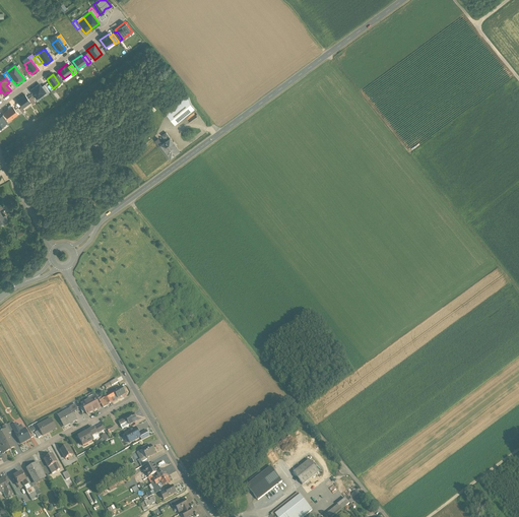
[(37,100),(45,93),(41,87),(39,85),(30,91),(37,100)]
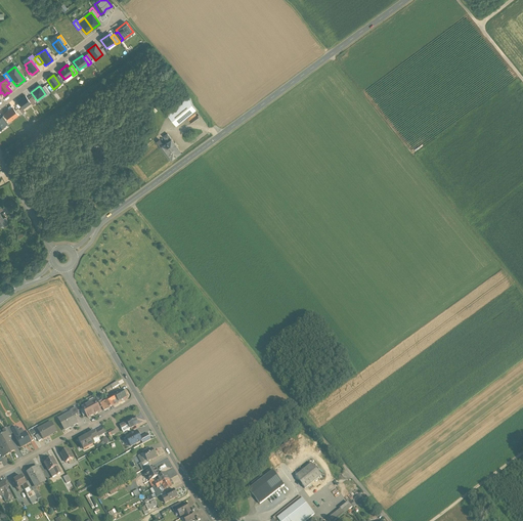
[(45,94),(47,96),(49,94),(44,86),(41,88),(45,94)]
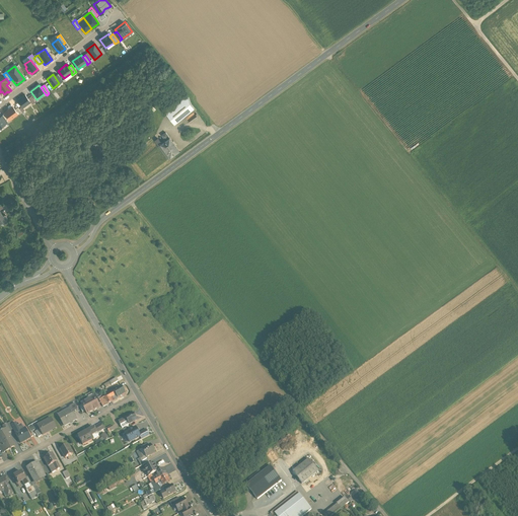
[(24,95),(17,101),(20,105),(22,107),(29,102),(27,98),(24,95)]
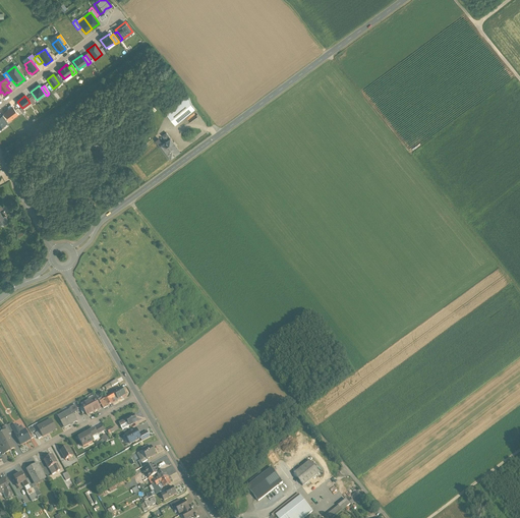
[(186,96),(166,112),(174,122),(194,106),(186,96)]
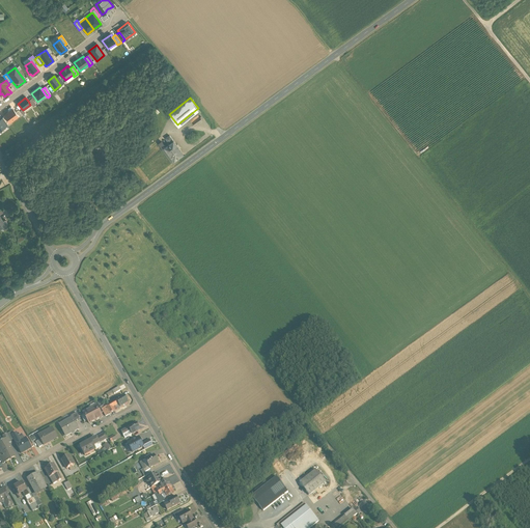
[(17,116),(12,110),(8,112),(7,113),(8,114),(4,116),(4,117),(9,123),(14,120),(12,119),(17,116)]
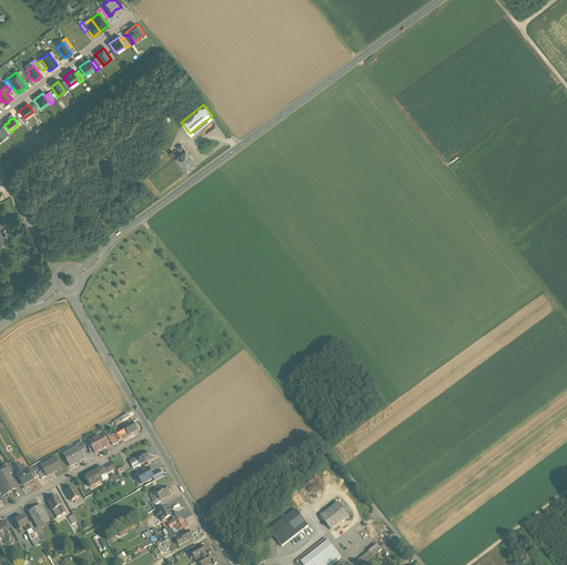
[(215,124),(212,119),(201,127),(204,132),(215,124)]
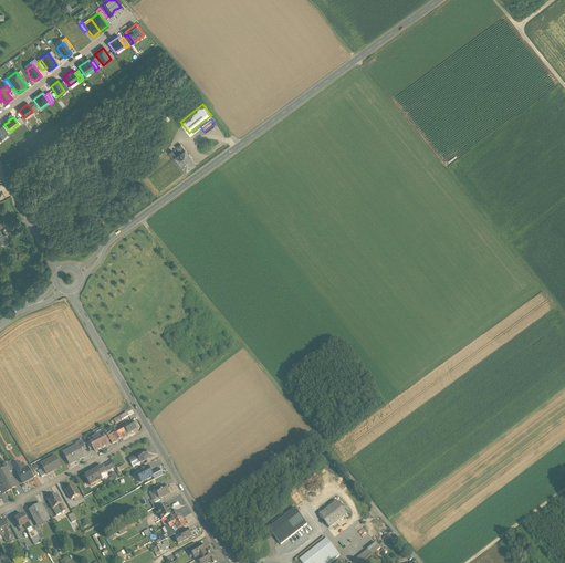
[(195,162),(184,147),(180,150),(176,154),(171,148),(168,150),(173,156),(175,154),(185,168),(195,162)]
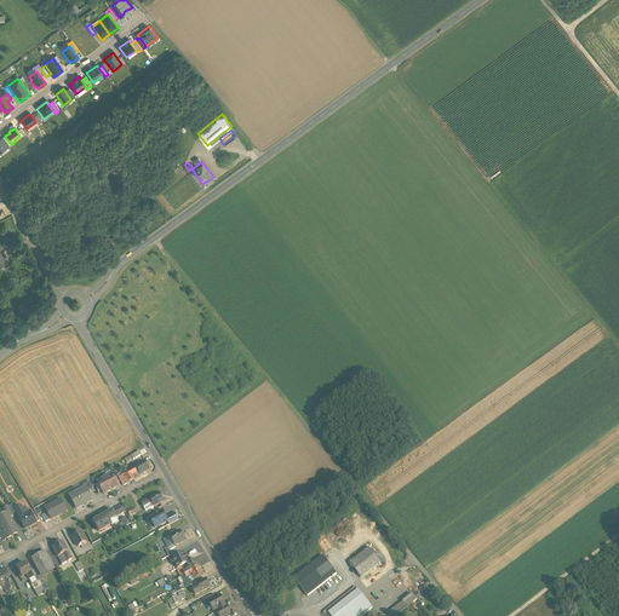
[(202,184),(191,168),(189,171),(188,171),(200,186),(202,184)]
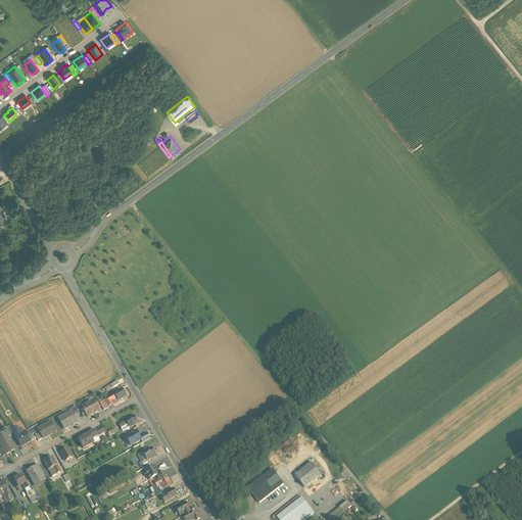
[(114,391),(104,397),(108,405),(126,393),(122,387),(114,391)]
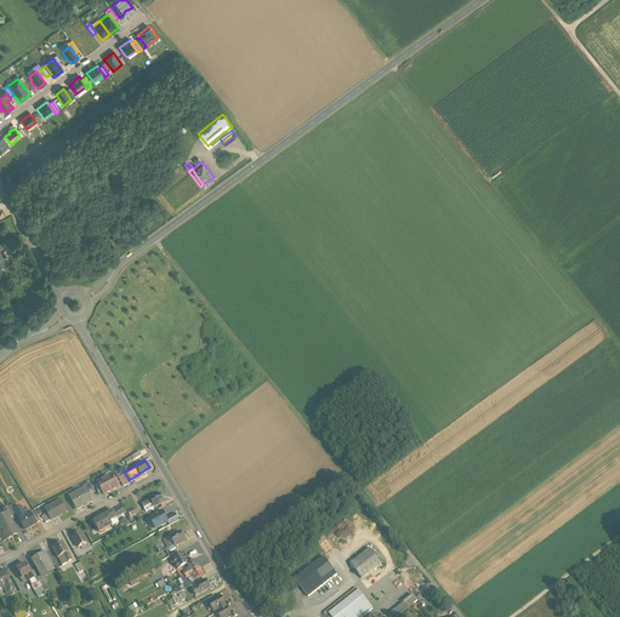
[(112,472),(104,476),(111,487),(119,484),(117,480),(112,472)]
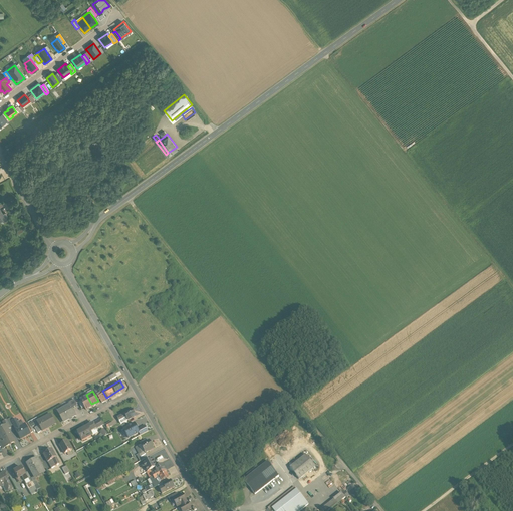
[(102,391),(97,394),(99,397),(101,400),(106,398),(102,391)]
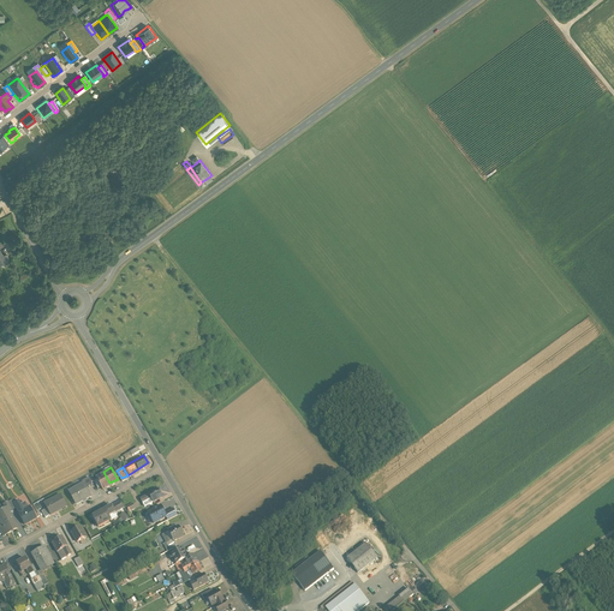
[(103,472),(96,475),(97,477),(101,484),(102,486),(109,483),(103,472)]
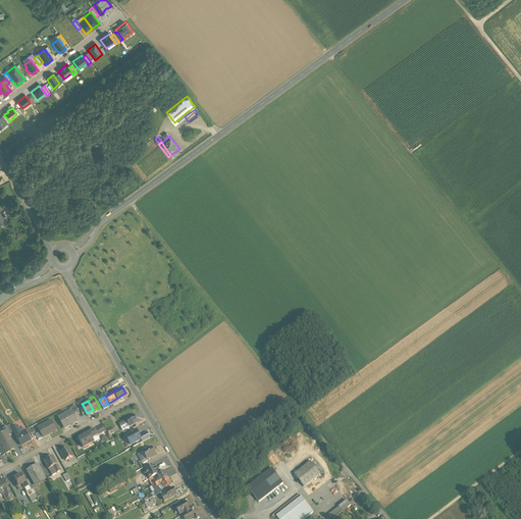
[(74,403),(69,406),(70,408),(72,412),(77,409),(74,403)]
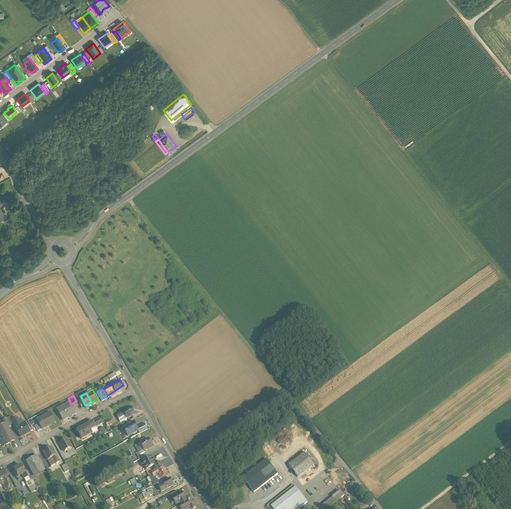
[(69,400),(57,407),(63,417),(75,411),(71,404),(69,400)]
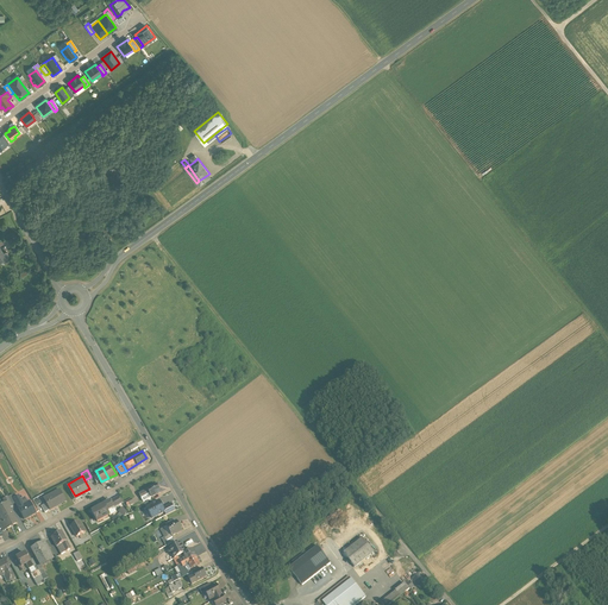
[(156,481),(146,486),(146,487),(150,495),(160,489),(156,481)]
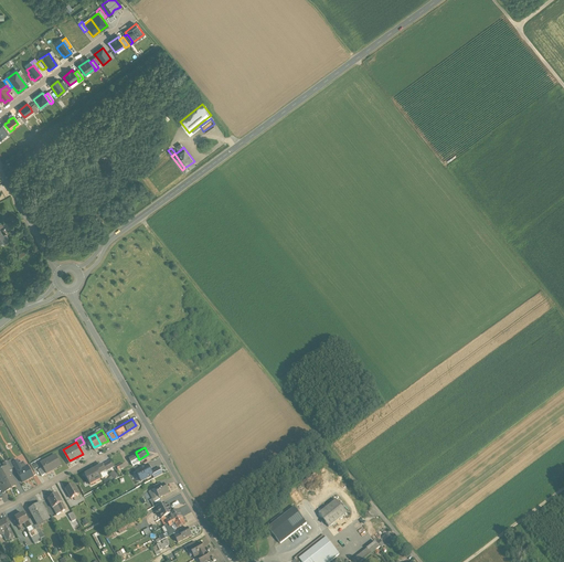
[(54,452),(41,459),(44,464),(42,465),(45,470),(51,468),(50,467),(60,462),(54,452)]
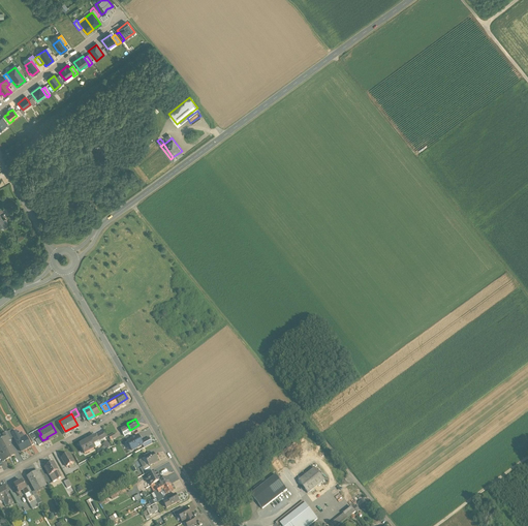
[(130,430),(127,424),(120,427),(123,433),(130,430)]
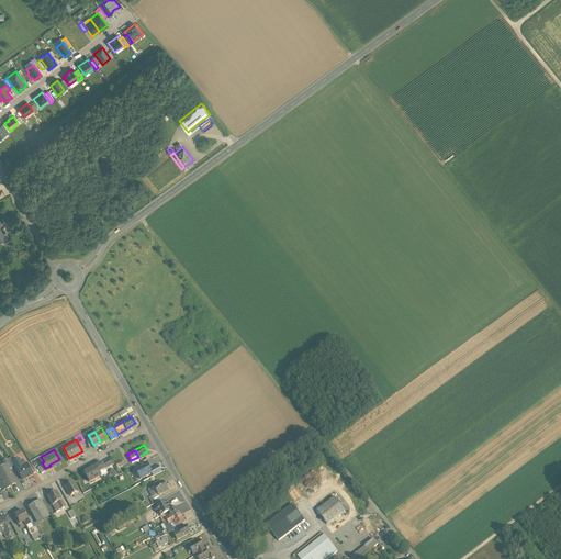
[(13,457),(11,458),(13,462),(15,467),(21,464),(18,459),(18,458),(17,455),(13,457)]
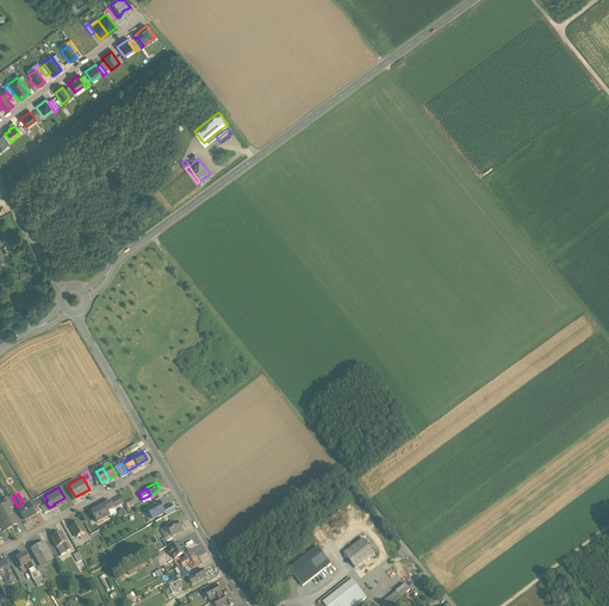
[(118,494),(111,498),(115,505),(122,500),(118,494)]
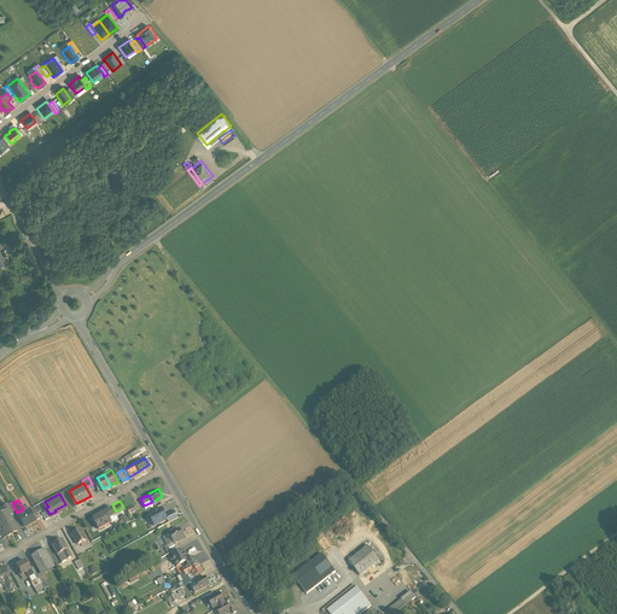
[(6,502),(1,504),(4,508),(6,507),(9,512),(12,510),(11,509),(7,502),(6,502)]
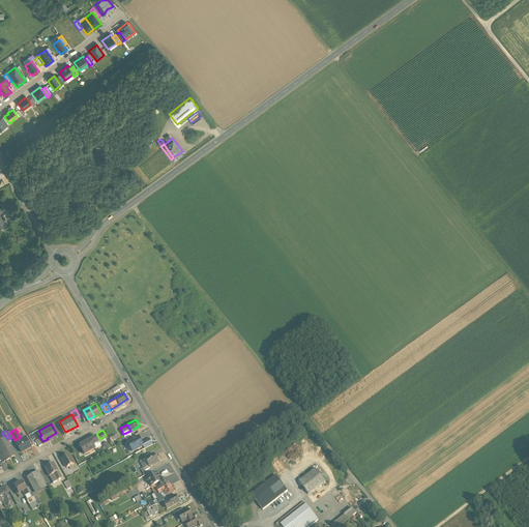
[(95,434),(90,437),(92,442),(98,439),(95,434)]
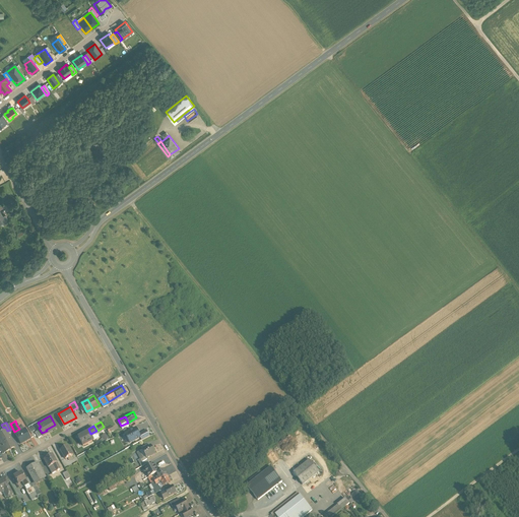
[(135,426),(124,432),(129,440),(139,435),(140,435),(139,433),(135,426)]
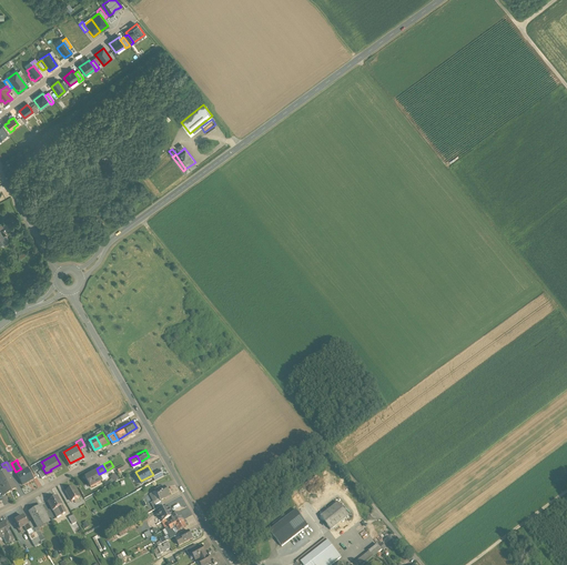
[(3,467),(0,468),(0,476),(2,475),(3,477),(10,474),(8,471),(6,466),(3,467)]
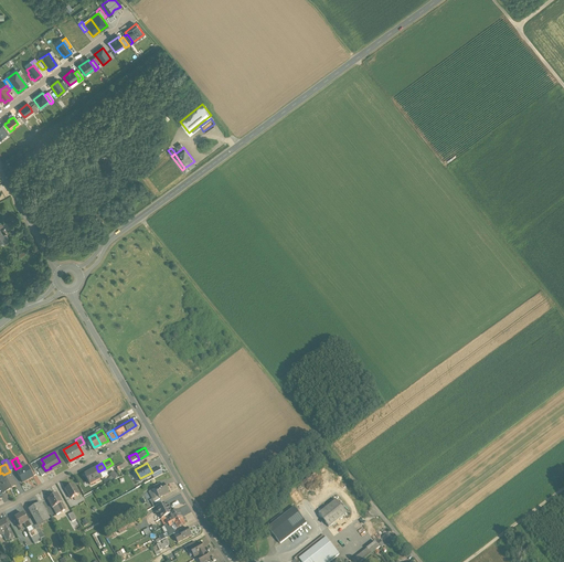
[(16,469),(21,479),(32,474),(27,464),(25,464),(21,466),(16,469)]
